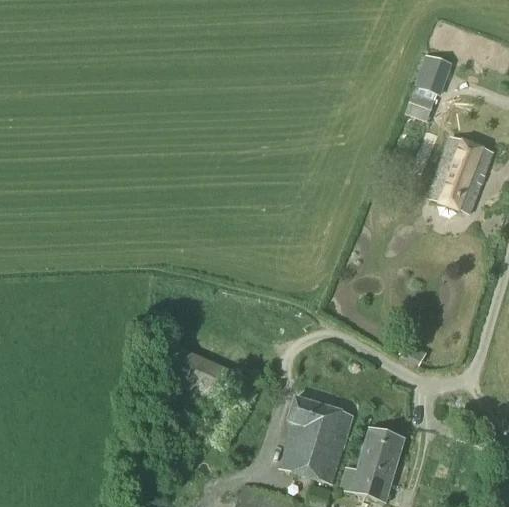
[(441,95),(453,62),(426,53),(407,107),(410,108),(427,114),(430,115),(437,93),(441,95)]
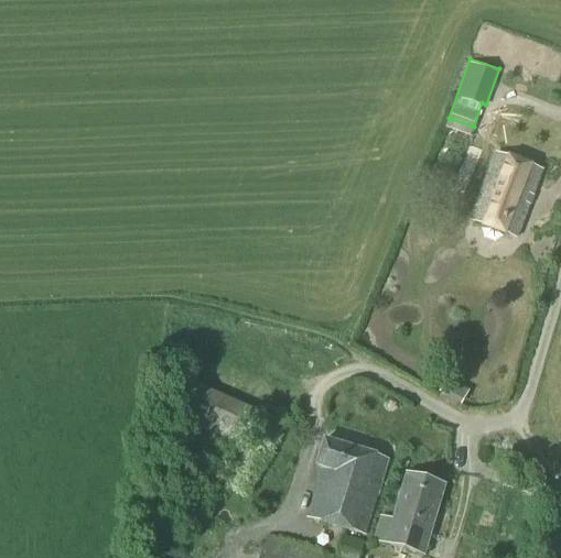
[(518,234),(545,165),(499,149),(473,218),(518,234)]
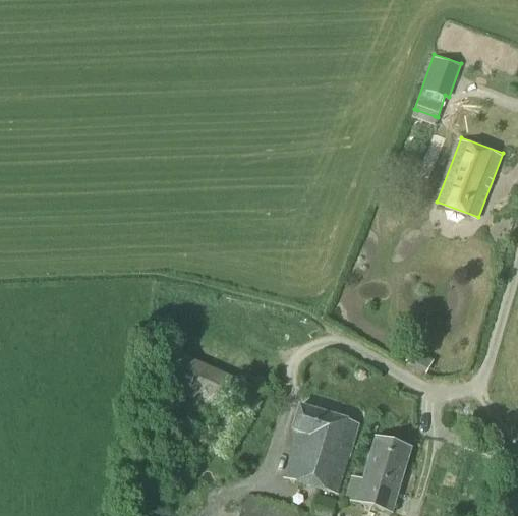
[(419,347),(410,359),(427,371),(436,359),(419,347)]
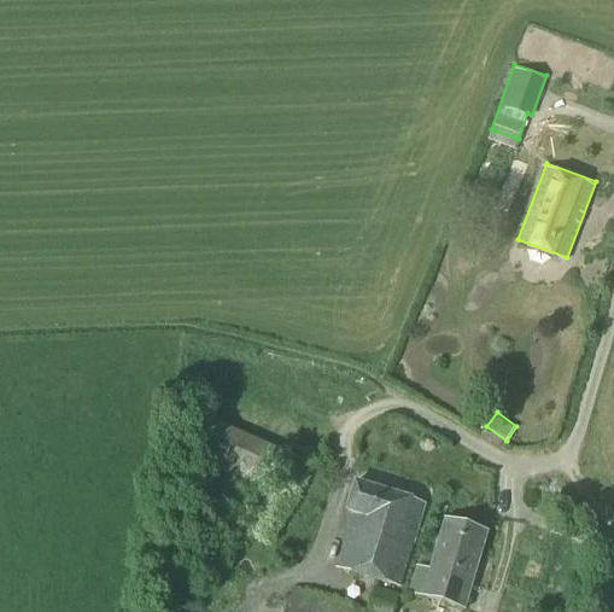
[(403,583),(428,500),(357,478),(349,507),(356,510),(340,565),(403,583)]
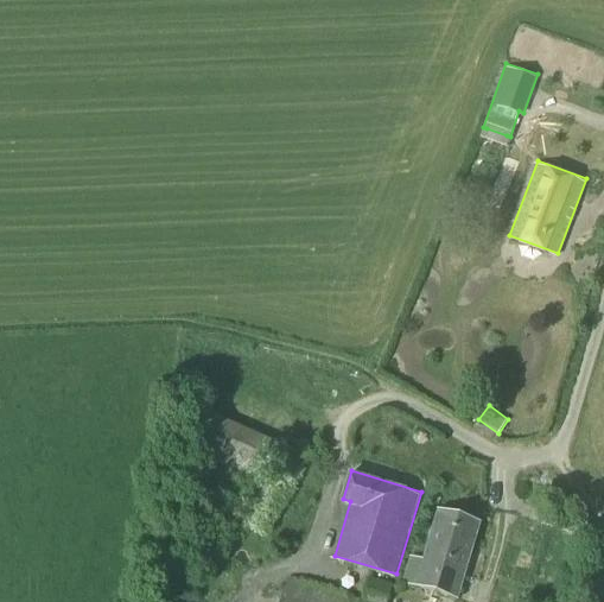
[(458,596),(482,520),(440,507),(425,556),(414,552),(406,581),(458,596)]
